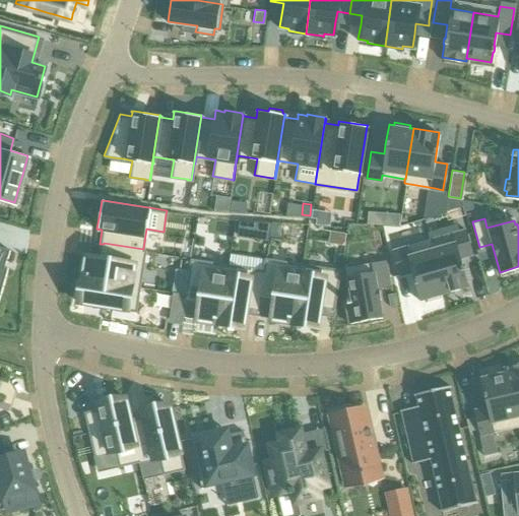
[(454,240),(431,247),(444,292),(467,284),(459,256),(471,252),(464,228),(451,231),(454,240)]
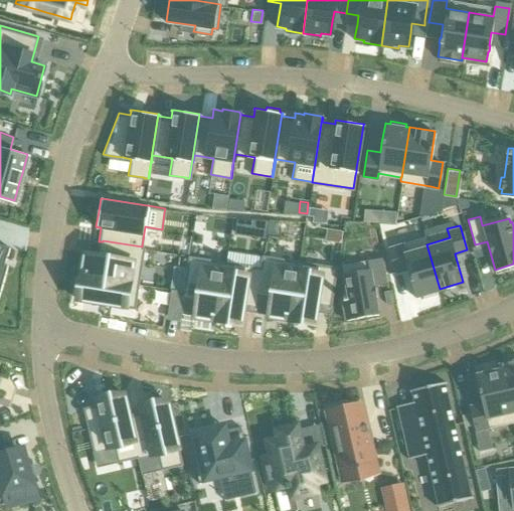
[(426,240),(424,235),(387,246),(394,272),(406,268),(414,296),(420,295),(420,298),(436,293),(436,291),(439,289),(424,240),(426,240)]
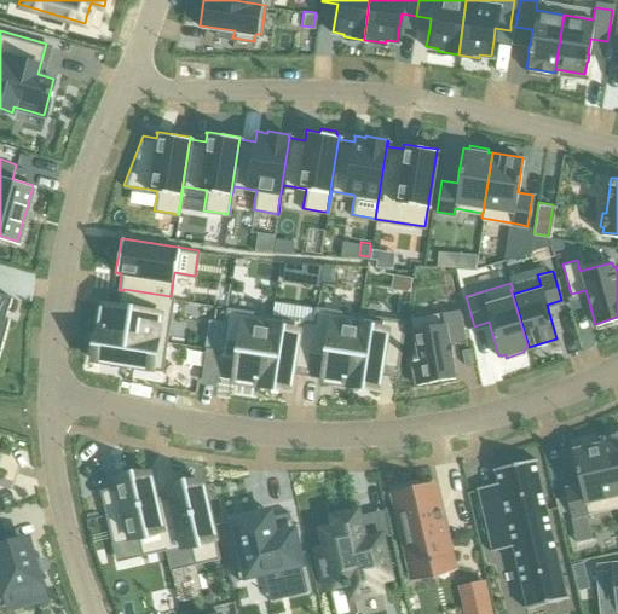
[(102,301),(97,328),(166,339),(173,296),(171,295),(171,296),(123,289),(123,290),(121,305),(102,301)]
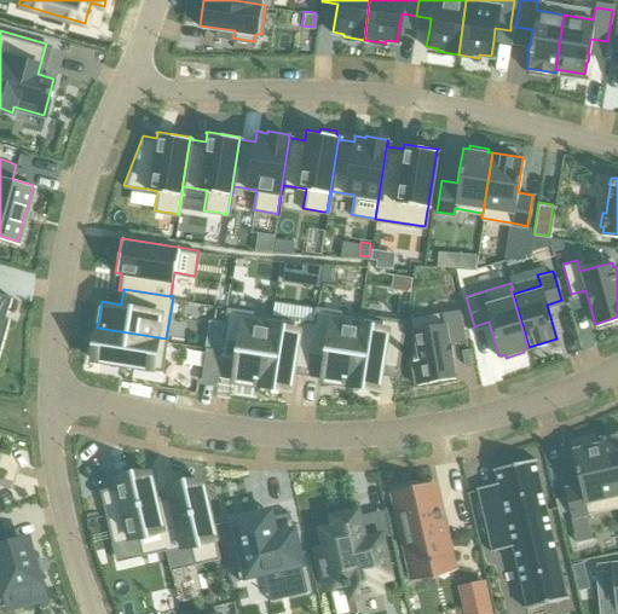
[(0,348),(5,331),(6,325),(9,317),(7,317),(6,318),(4,317),(7,305),(9,306),(9,305),(11,296),(0,291),(0,348)]
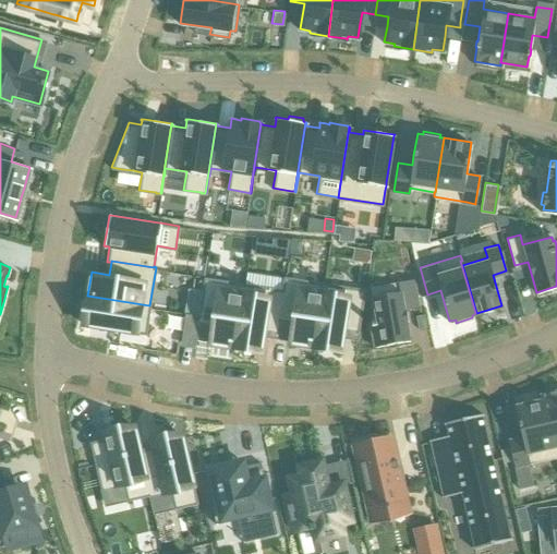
[(304,342),(313,344),(323,281),(285,276),(282,289),(283,289),(278,321),(279,321),(291,322),(289,340),(304,342)]
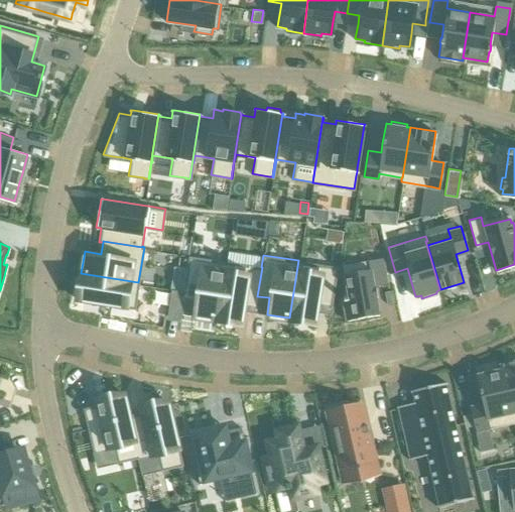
[(196,298),(192,315),(216,318),(225,261),(188,256),(184,284),(183,290),(182,291),(182,296),(196,298)]
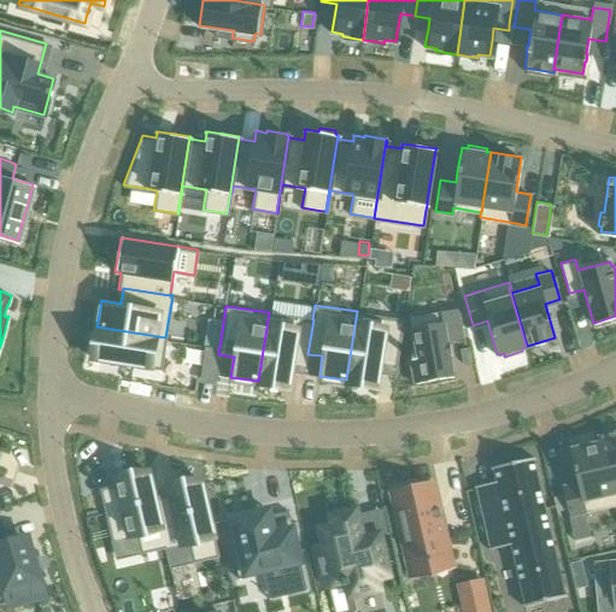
[(457,306),(457,307),(434,311),(409,315),(411,328),(416,354),(410,355),(411,359),(410,359),(414,382),(453,375),(449,353),(451,353),(449,343),(449,342),(447,342),(447,340),(449,340),(462,337),(457,306)]
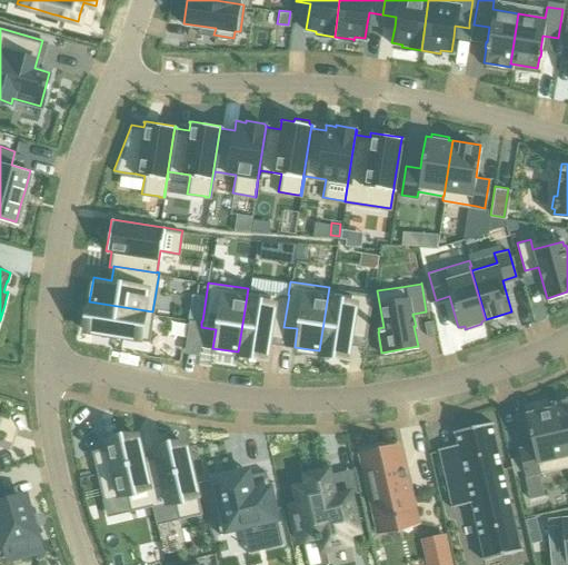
[(364,339),(365,338),(371,294),(357,291),(337,289),(329,287),(319,350),(347,355),(348,346),(349,338),(349,337),(364,339)]
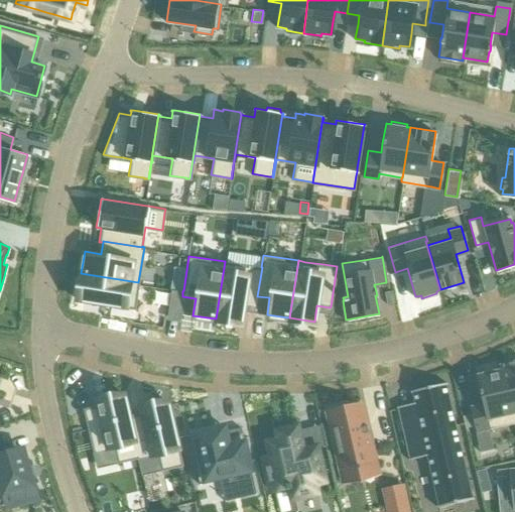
[(257,296),(262,267),(261,267),(225,261),(216,318),(240,323),(243,306),(253,307),(256,308),(258,296),(257,296)]
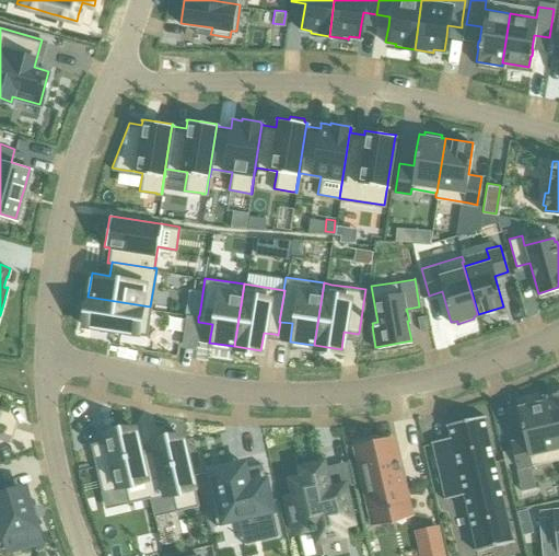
[(88,297),(83,324),(103,327),(116,329),(120,329),(146,334),(150,307),(88,297)]
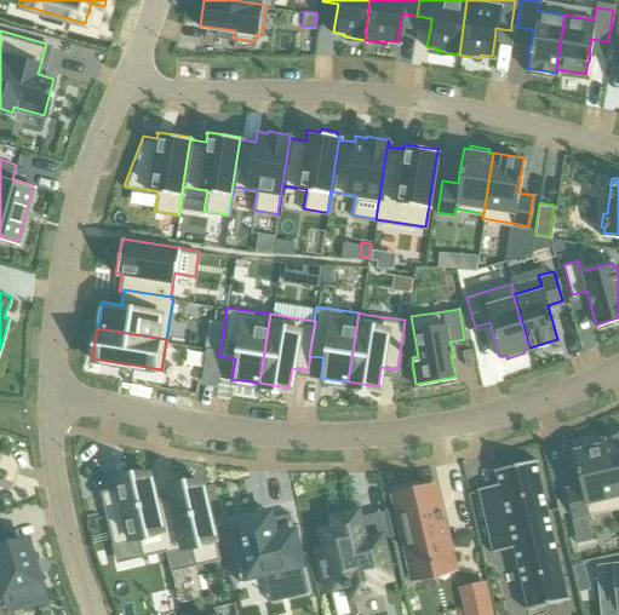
[(222,342),(205,338),(204,346),(221,349),(222,342)]
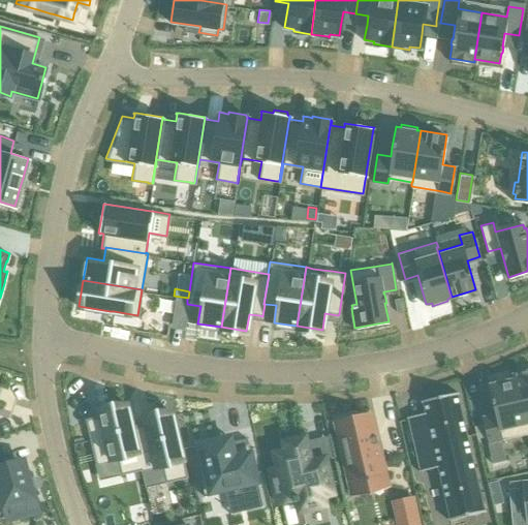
[(176,297),(174,306),(186,307),(187,304),(187,299),(176,297)]
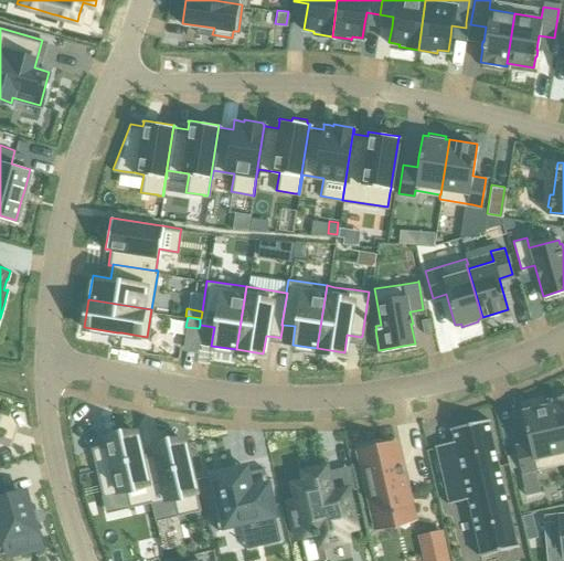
[(145,350),(147,337),(121,332),(119,346),(145,350)]
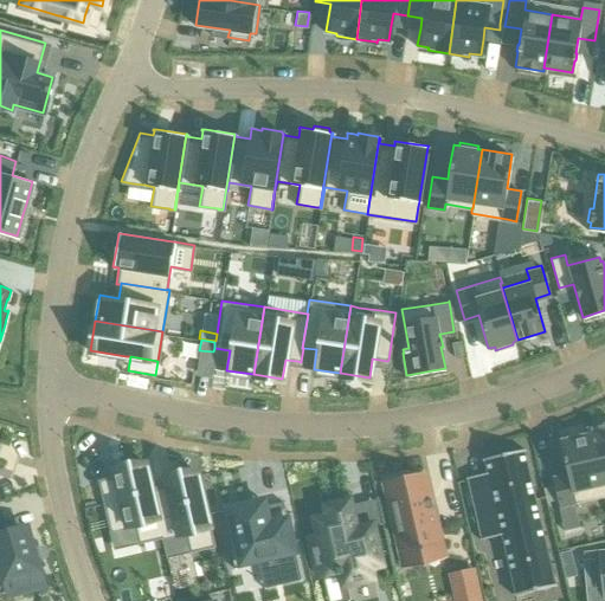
[(604,421),(584,426),(585,430),(596,483),(604,479),(604,421)]
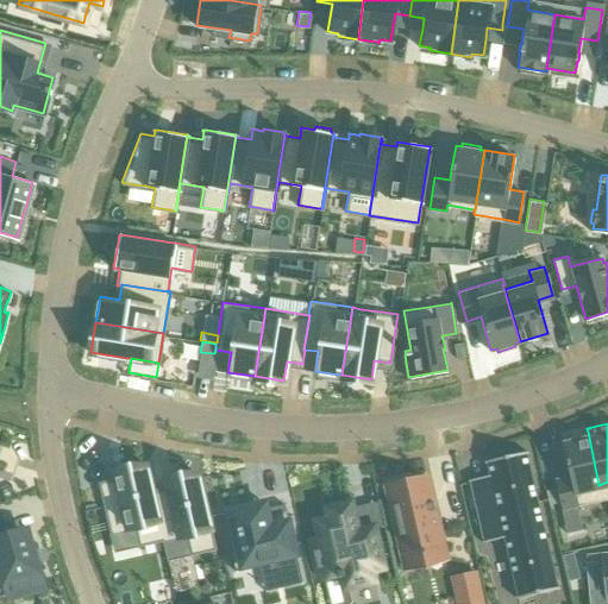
[(568,472),(551,476),(558,505),(574,502),(571,491),(599,485),(588,432),(559,439),(562,451),(561,451),(562,457),(564,457),(568,472)]
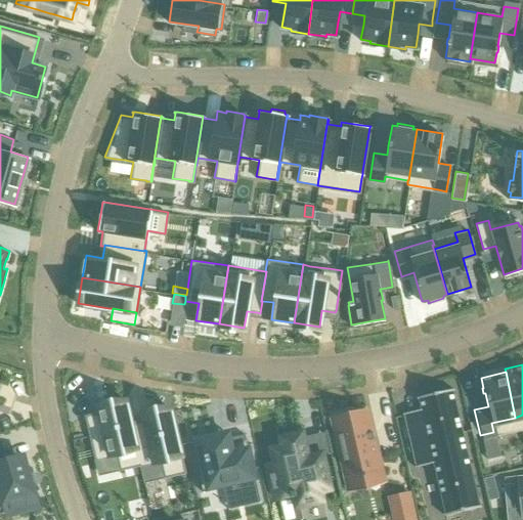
[(420,407),(402,412),(415,465),(432,461),(444,513),(480,505),(452,387),(417,395),(420,407)]
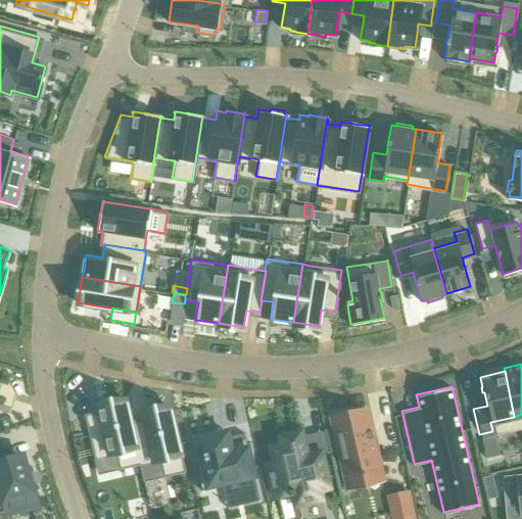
[(139,463),(129,420),(130,420),(126,398),(104,403),(97,405),(98,410),(84,413),(94,456),(108,453),(115,451),(119,466),(119,468),(139,463)]
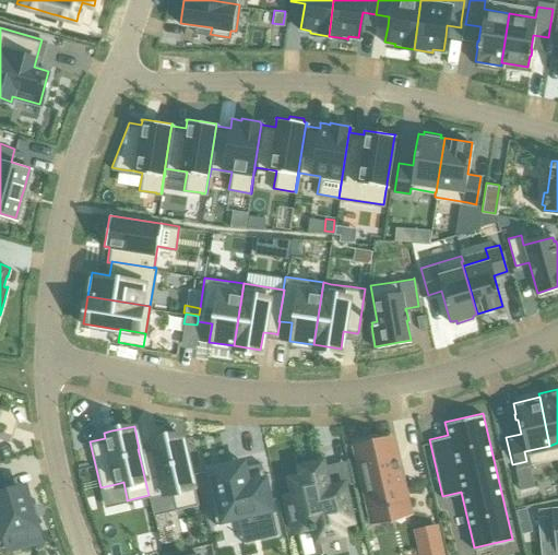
[(152,440),(151,440),(152,446),(139,449),(138,449),(149,495),(163,492),(170,491),(174,506),(175,508),(198,503),(193,485),(186,452),(181,434),(163,438),(152,440)]
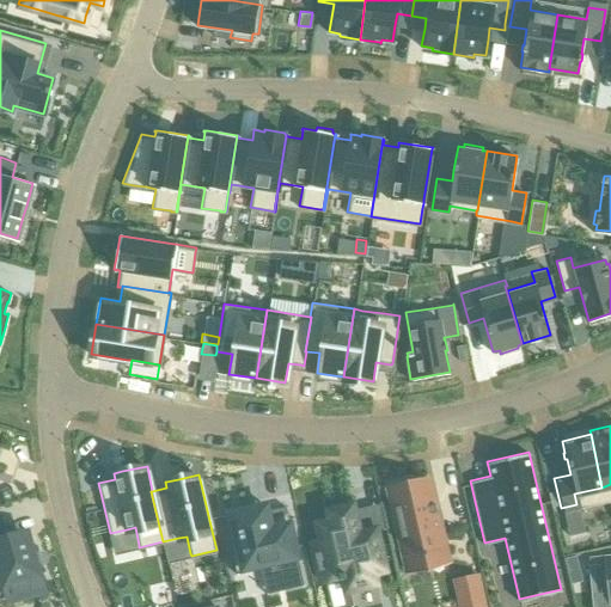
[(393,521),(393,523),(396,522),(404,555),(417,552),(419,555),(426,553),(425,550),(444,546),(439,525),(435,510),(435,509),(434,502),(433,503),(432,497),(432,495),(431,496),(431,497),(423,498),(419,478),(417,478),(397,483),(388,485),(392,507),(390,507),(391,508),(395,521),(393,521)]
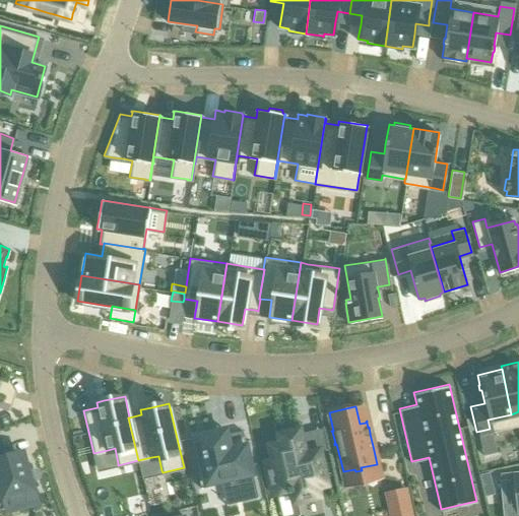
[(278,433),(280,441),(269,444),(272,459),(265,461),(272,492),(275,491),(287,489),(288,492),(292,491),(293,495),(294,501),(296,500),(319,495),(318,489),(317,486),(319,485),(326,482),(318,450),(318,449),(304,452),(300,432),(299,428),(278,433)]
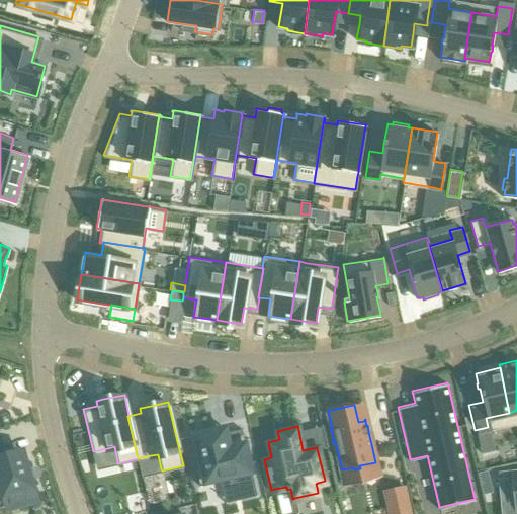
[(226,430),(224,431),(216,433),(214,428),(212,429),(205,431),(204,428),(193,431),(199,456),(200,460),(194,461),(197,477),(199,484),(200,484),(200,482),(220,478),(225,501),(257,494),(245,441),(241,427),(240,427),(241,433),(239,433),(239,434),(235,435),(230,436),(229,436),(227,430),(226,430)]
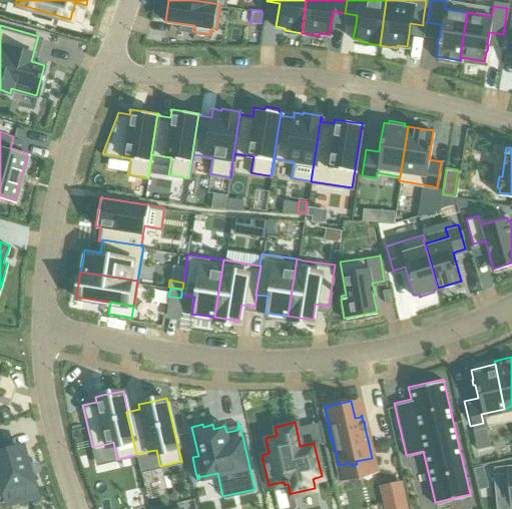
[(3,431),(0,432),(0,480),(6,501),(37,493),(23,443),(7,447),(3,431)]
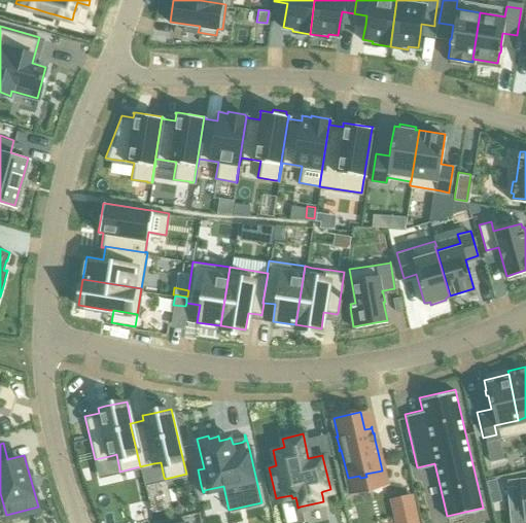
[(525,522),(525,482),(505,485),(510,522),(525,522)]
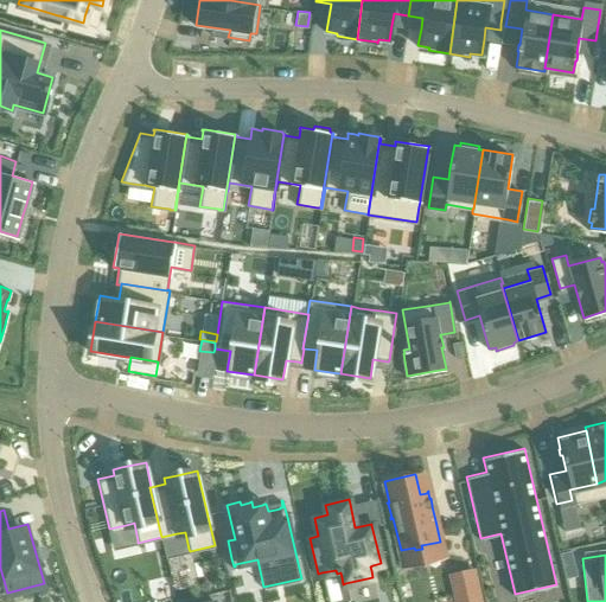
[(479,601),(471,568),(451,572),(457,601),(479,601)]
